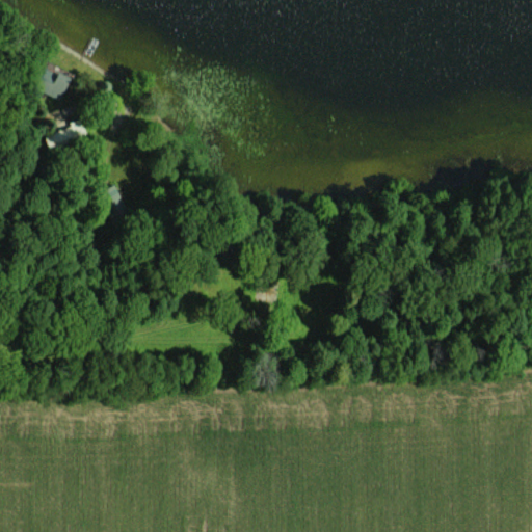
[(58,100),(68,77),(42,64),(31,88),(58,100)]
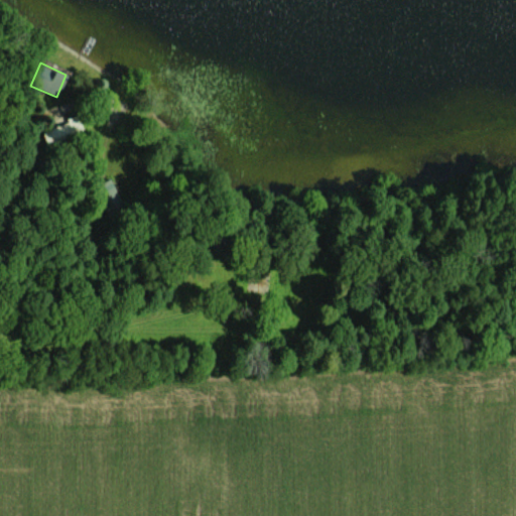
[(84,139),(80,117),(41,125),(46,147),(84,139)]
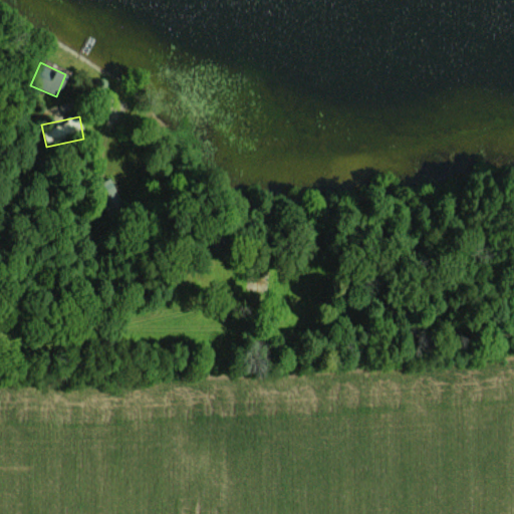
[(123,207),(109,178),(92,186),(106,215),(123,207)]
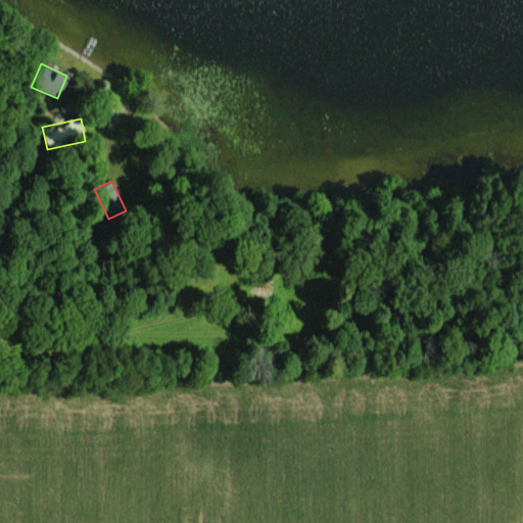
[(233,251),(238,240),(221,233),(216,244),(233,251)]
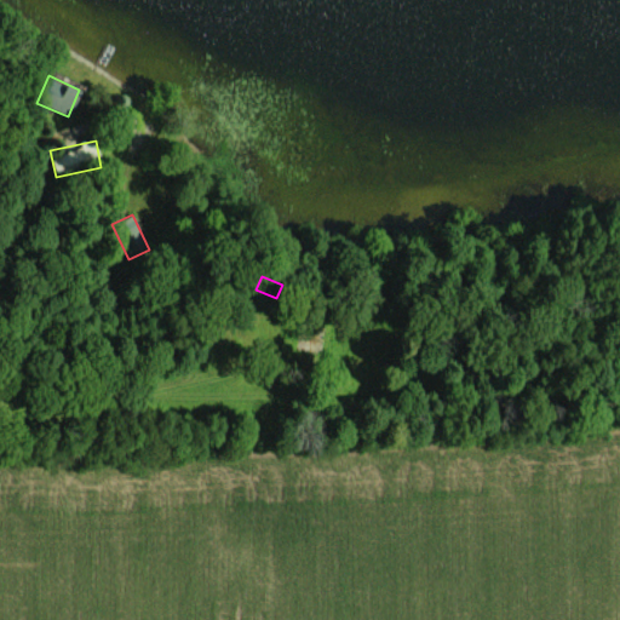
[(320,348),(320,333),(302,333),(302,348),(320,348)]
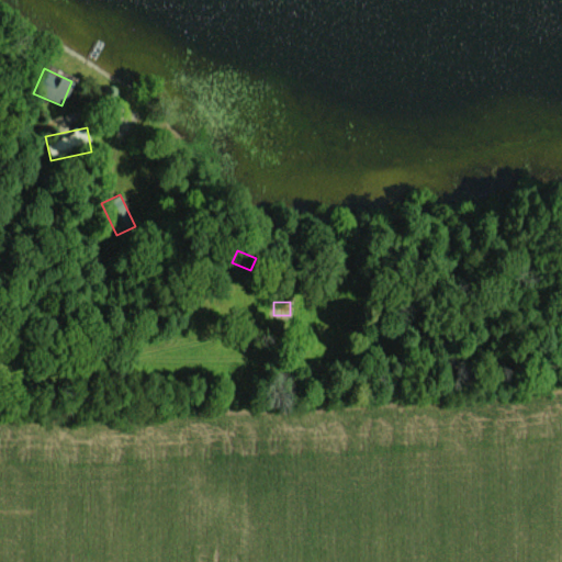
All buildings are outlined.
